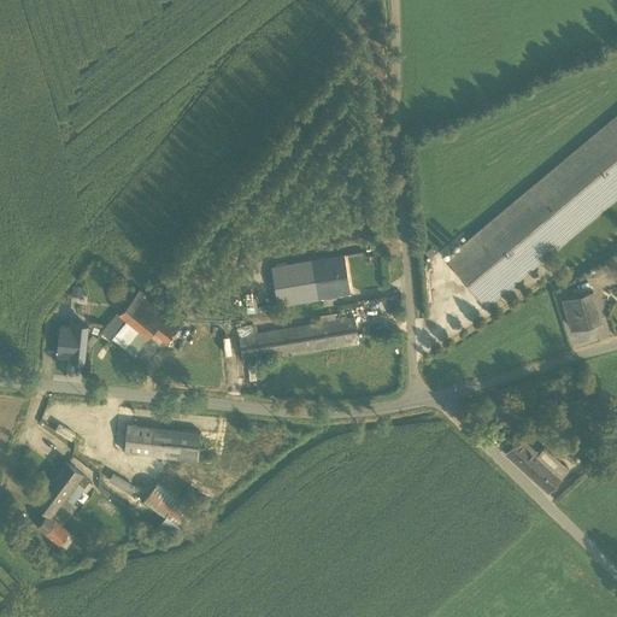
[(482,307),(616,195),(616,115),(442,260),(482,307)]
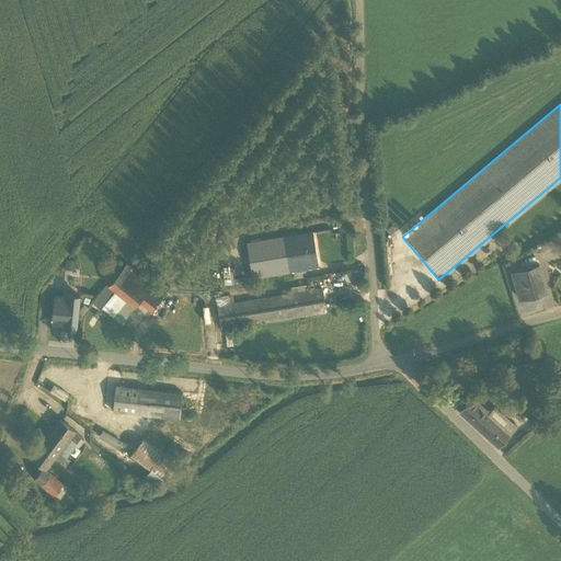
[(320,274),(318,266),(312,232),(245,243),(252,278),(293,272),(294,278),(306,276),(320,274)]
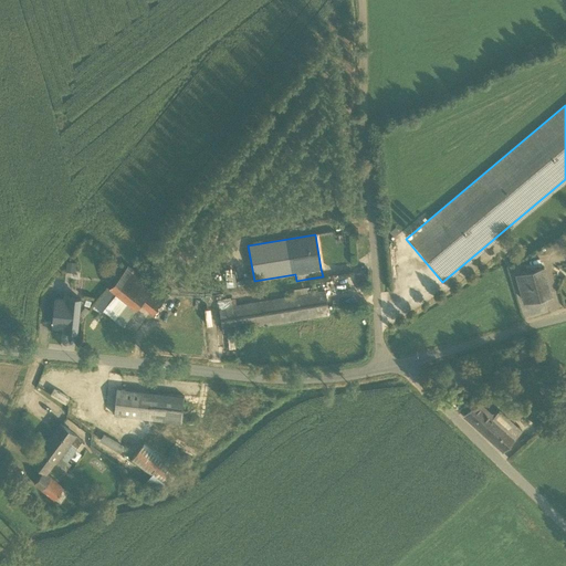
[(127,264),(93,305),(101,312),(102,310),(123,326),(140,304),(153,313),(167,295),(127,264)]
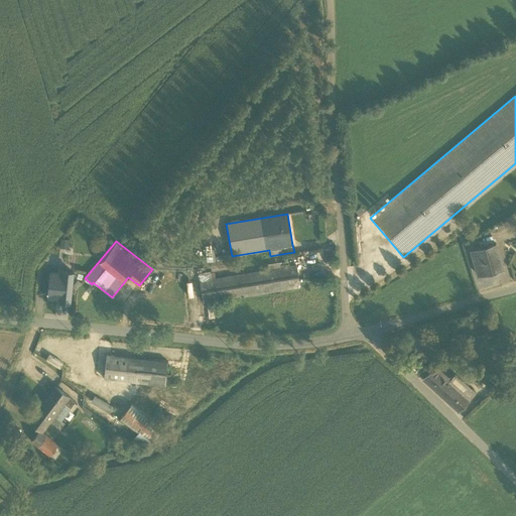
[(495,243),(470,250),(477,275),(494,271),(503,269),(495,243)]
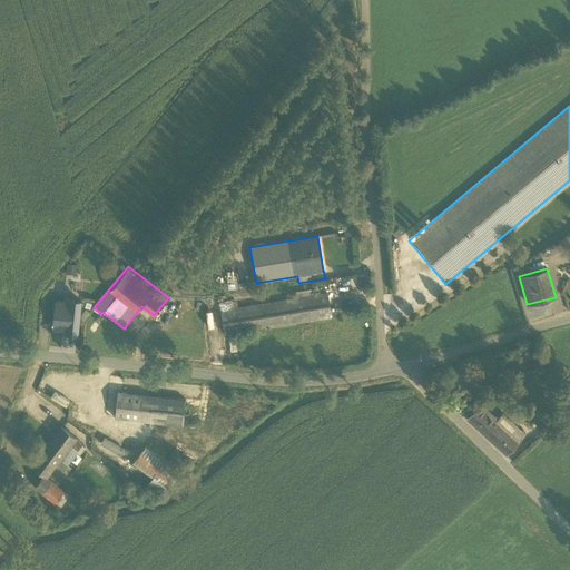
[(331,316),(327,293),(314,295),(314,293),(318,292),(318,288),(312,290),(312,292),(311,293),(311,295),(310,295),(308,291),(311,291),(311,290),(295,292),(295,297),(279,300),(237,306),(236,301),(232,301),(232,300),(219,302),(225,334),(331,316)]
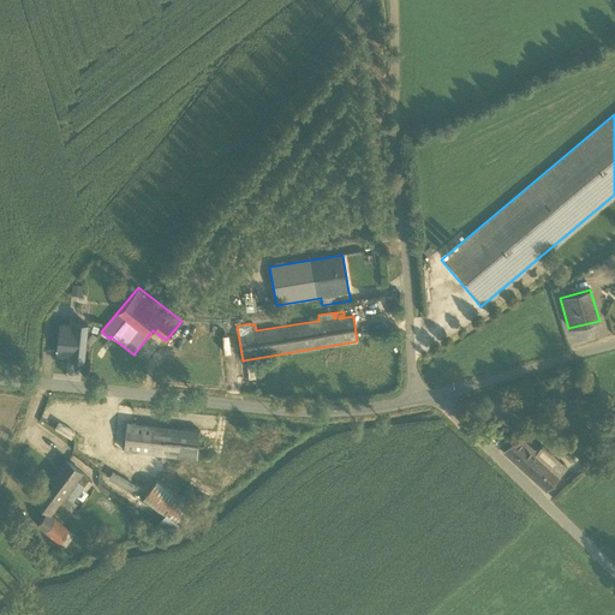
[(75,324),(60,323),(57,354),(72,357),(72,359),(83,360),(87,323),(75,322),(75,324)]
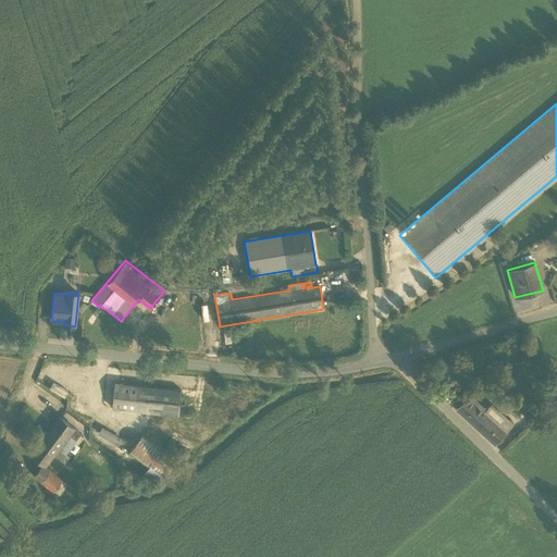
[(83,301),(77,309),(82,312),(87,305),(83,301)]
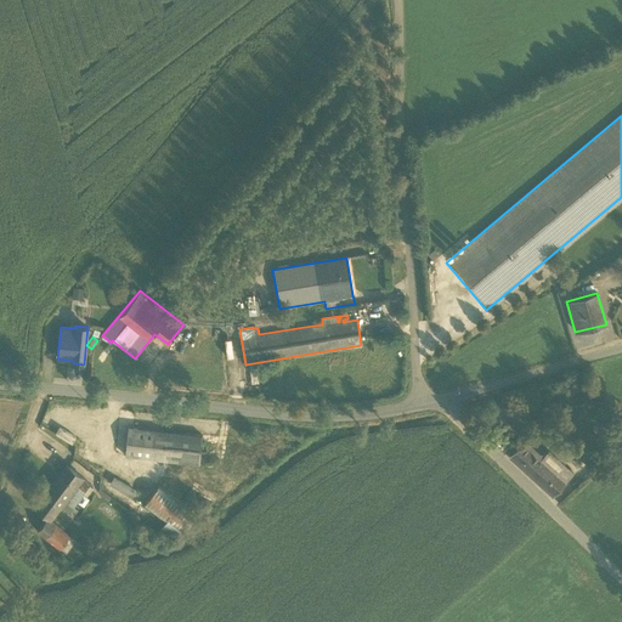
[(199,464),(202,435),(128,428),(125,457),(199,464)]
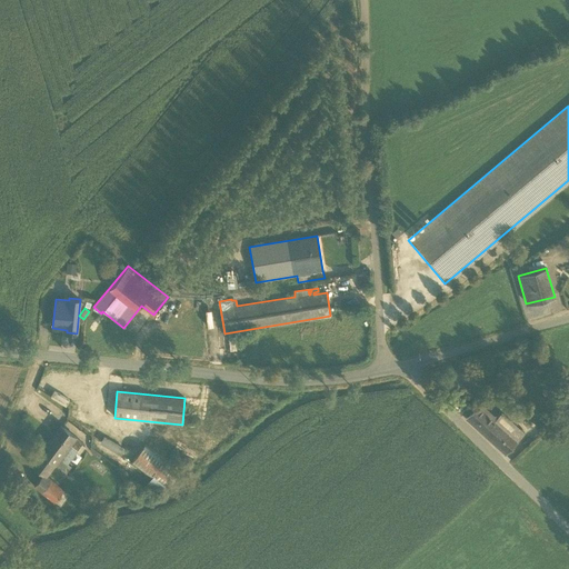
[(480,403),(466,419),(505,455),(523,433),(501,412),(497,417),(496,416),(495,416),(480,403)]
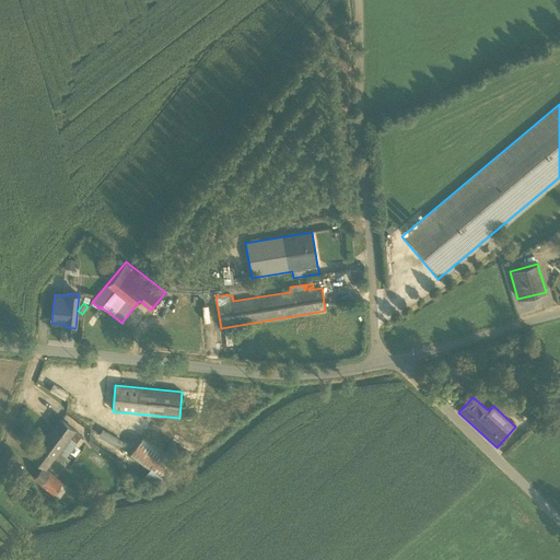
[(529,404),(521,412),(535,426),(543,417),(529,404)]
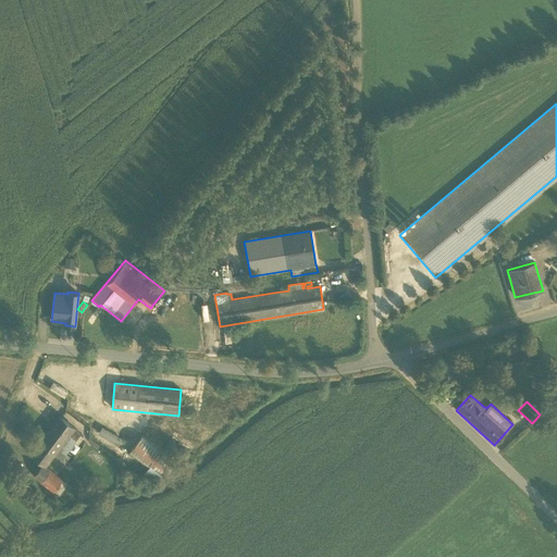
[(77,445),(83,437),(81,435),(81,434),(75,430),(75,429),(59,416),(38,444),(29,456),(46,467),(53,456),(54,456),(56,456),(61,460),(74,443),(77,445)]
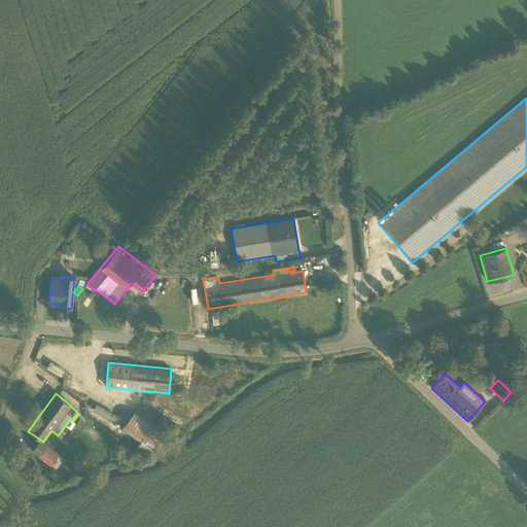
[(167,437),(134,412),(119,429),(139,444),(135,450),(147,459),(167,437)]
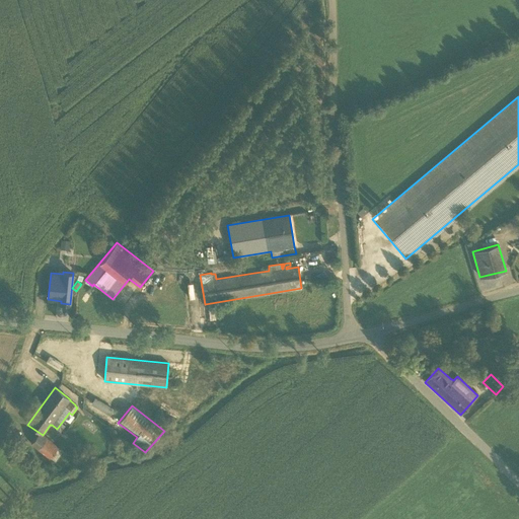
[(75,418),(70,414),(65,421),(70,424),(75,418)]
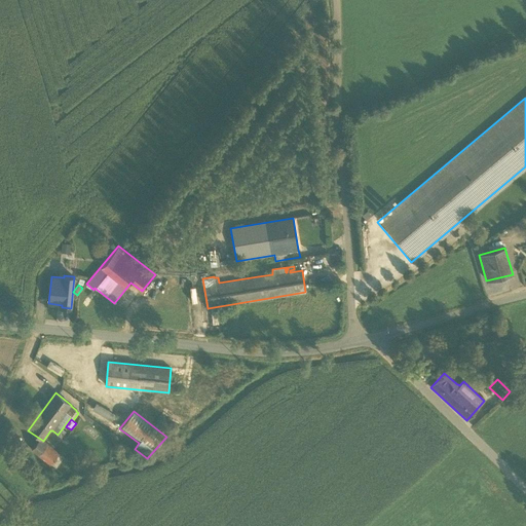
[(50,464),(55,467),(64,457),(59,454),(60,453),(39,439),(31,450),(49,465),(50,464)]
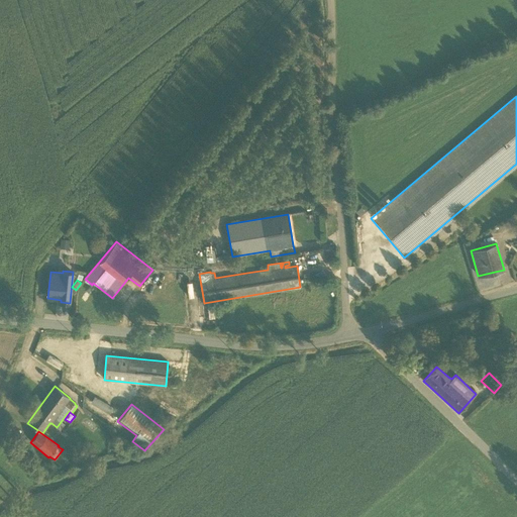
[(20,435),(12,445),(18,450),(27,440),(20,435)]
